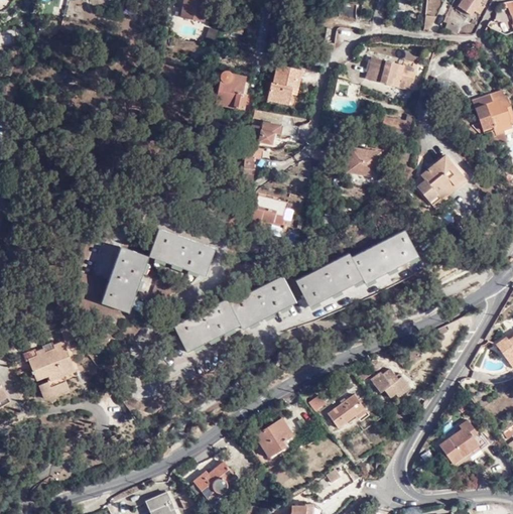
[(187,0),(185,23),(209,26),(211,0),(187,0)]
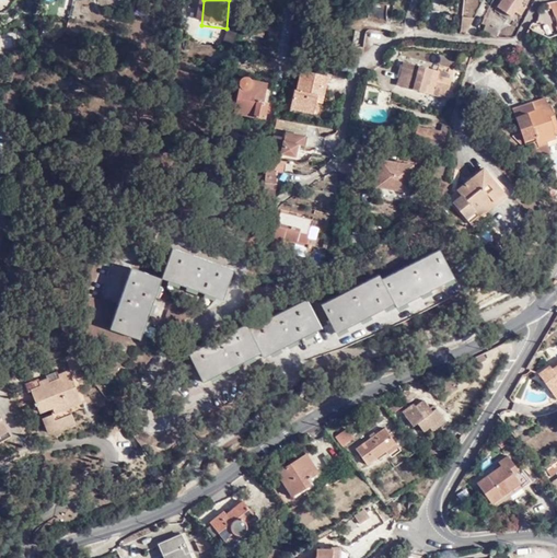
[(505,0),(498,11),(511,19),(514,13),(521,3),(522,0),(505,0)]
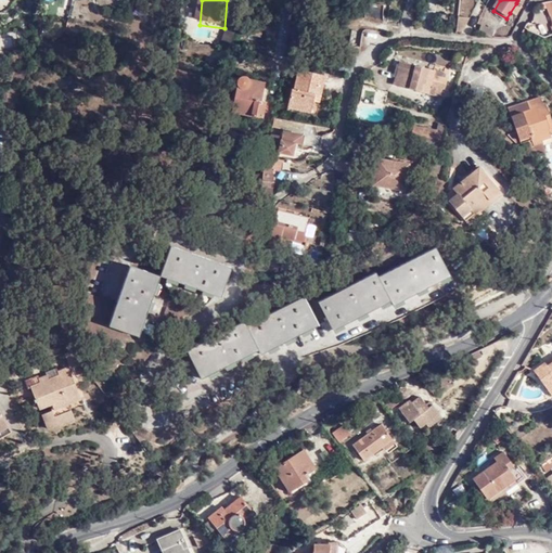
[(521,7),(516,3),(510,13),(515,16),(521,7)]
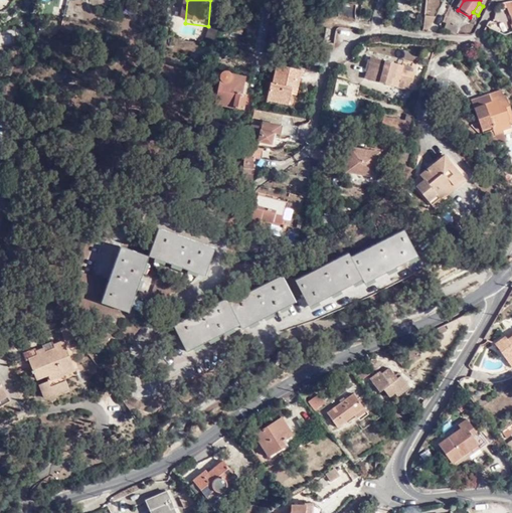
[(342,6),(340,19),(352,21),(354,8),(342,6)]
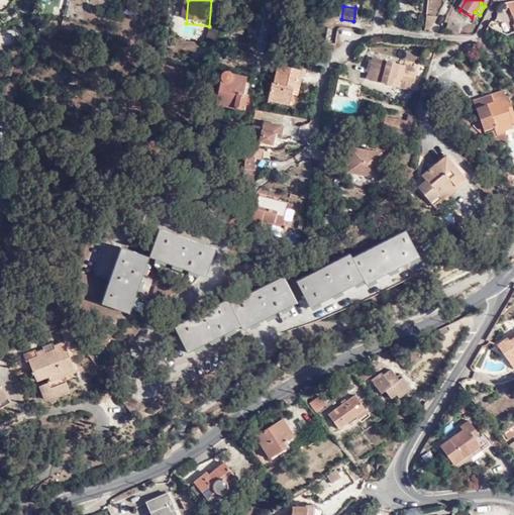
[(245,20),(232,18),(231,27),(244,29),(245,20)]
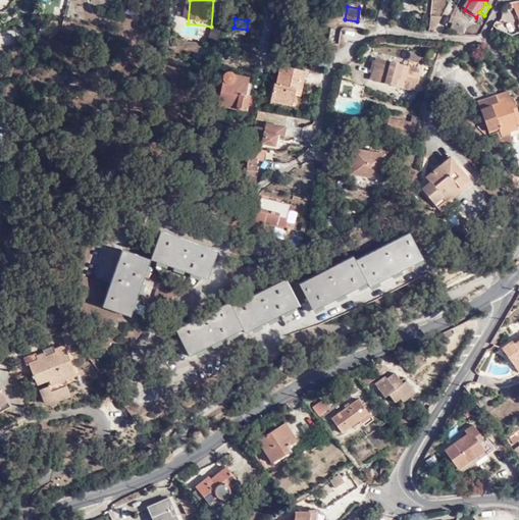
[(456,23),(453,29),(463,34),(465,28),(456,23)]
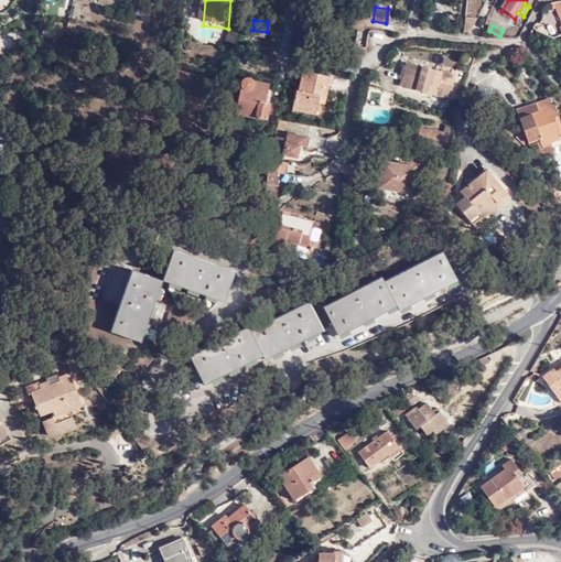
[(234,35),(226,33),(220,47),(229,50),(234,35)]
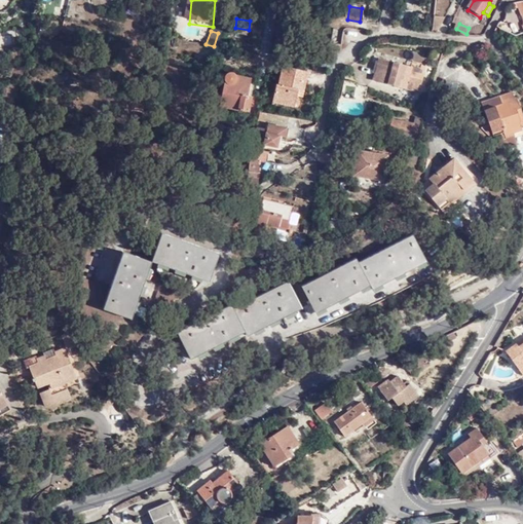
[(8,37),(0,37),(0,47),(9,46),(8,37)]
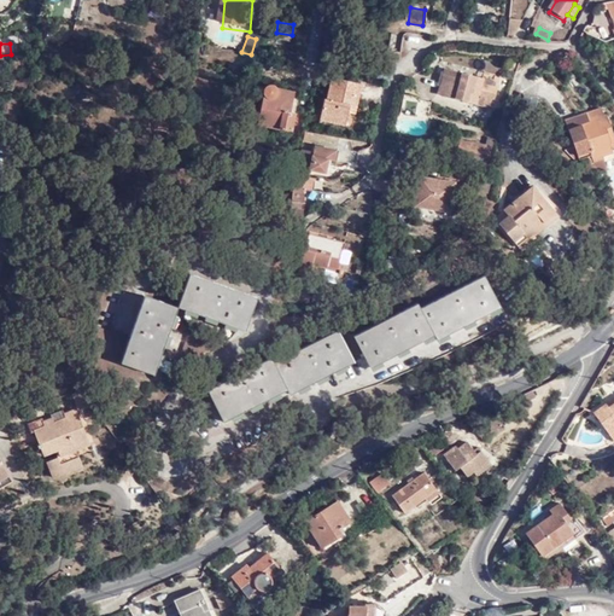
[(484,85),(486,80),(445,68),(438,94),(495,110),(501,89),(484,85)]
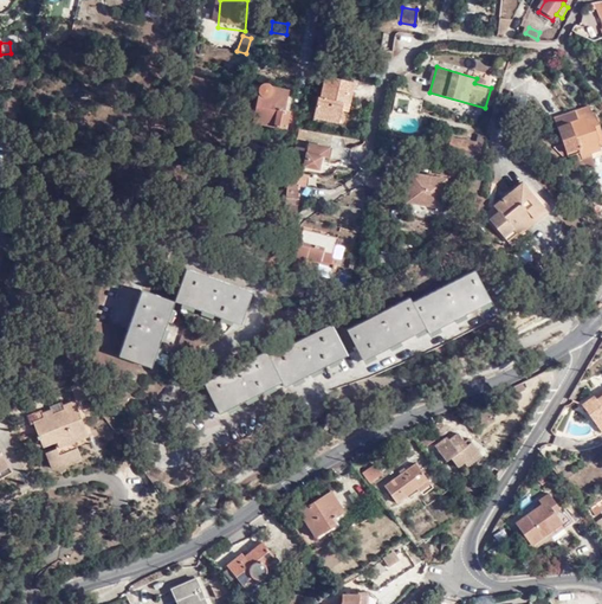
[(343,101),(350,102),(353,81),(324,76),(322,97),(317,97),(315,117),(341,122),(342,108),(343,101)]
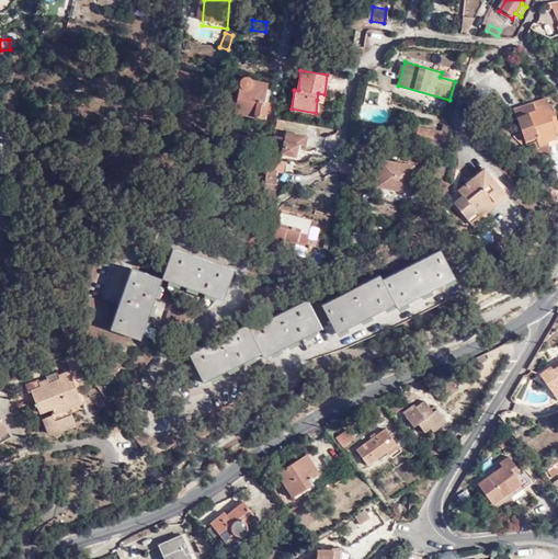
[(456,76),(442,72),(440,77),(455,81),(456,76)]
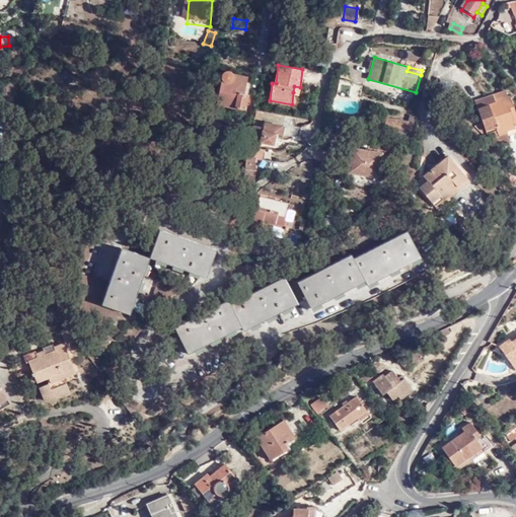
[(234,77),(234,74),(233,72),(231,71),(229,71),(227,72),(224,74),(220,102),(249,107),(250,93),(246,92),(248,79),(234,77)]
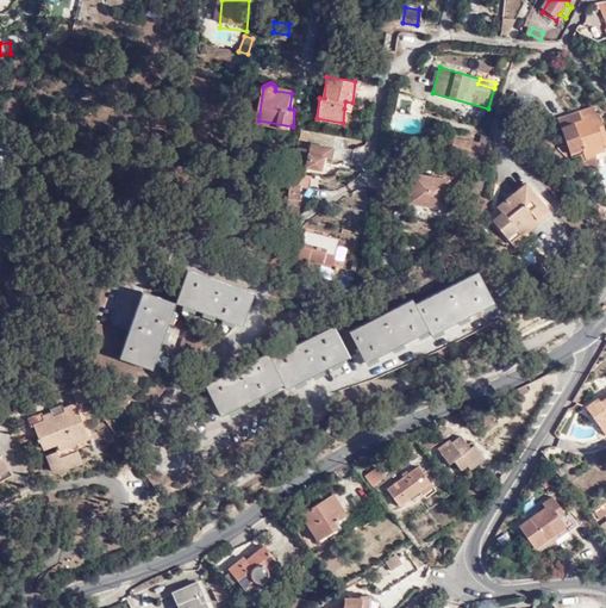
[(412,98),(408,115),(420,117),(424,100),(412,98)]
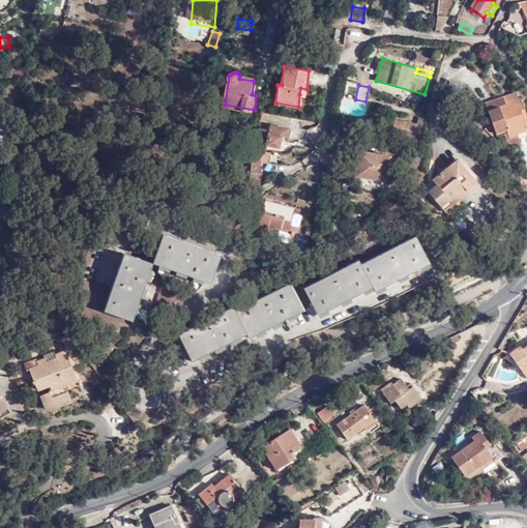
[(462,89),(447,86),(445,95),(447,96),(449,98),(448,103),(459,105),(462,89)]
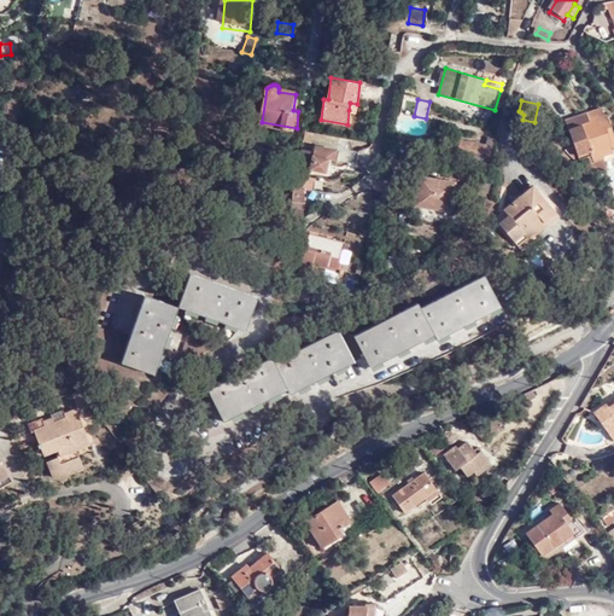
[(592,161),(595,169),(604,166),(603,161),(612,160),(612,156),(613,154),(613,143),(607,122),(606,122),(602,115),(568,126),(568,127),(579,161),(590,157),(592,161)]
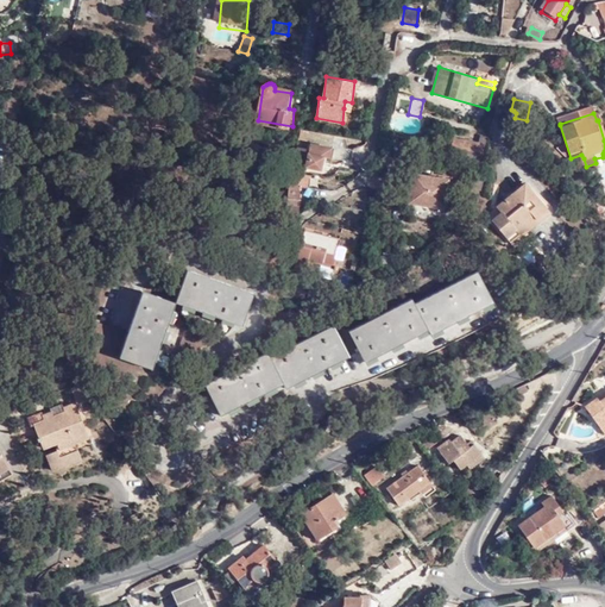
[(282,146),(257,139),(253,151),(278,158),(282,146)]
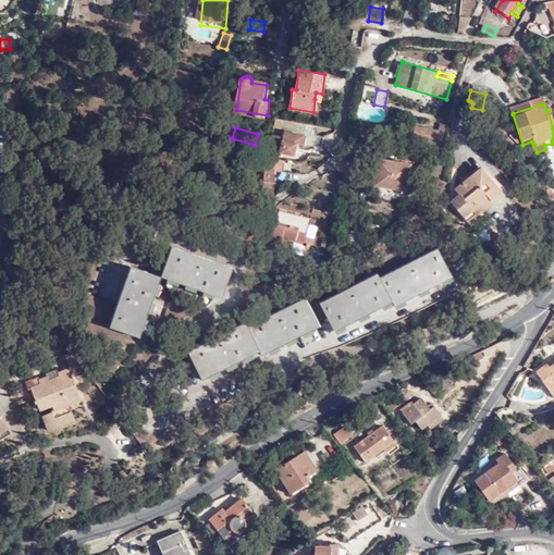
[(418,137),(423,138),(444,144),(447,135),(420,128),(418,137)]
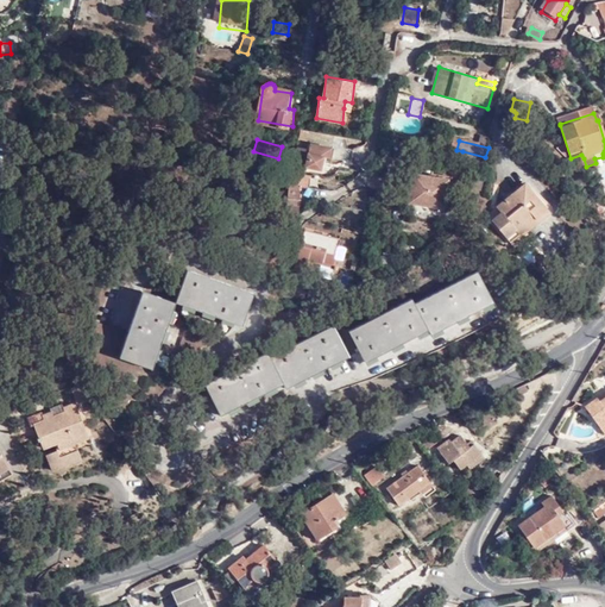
[(312,152),(300,150),(296,167),(289,208),(303,210),(304,199),(302,198),(304,191),(310,192),(313,179),(309,177),(310,170),(326,173),(328,161),(333,161),(335,150),(314,146),(312,152)]
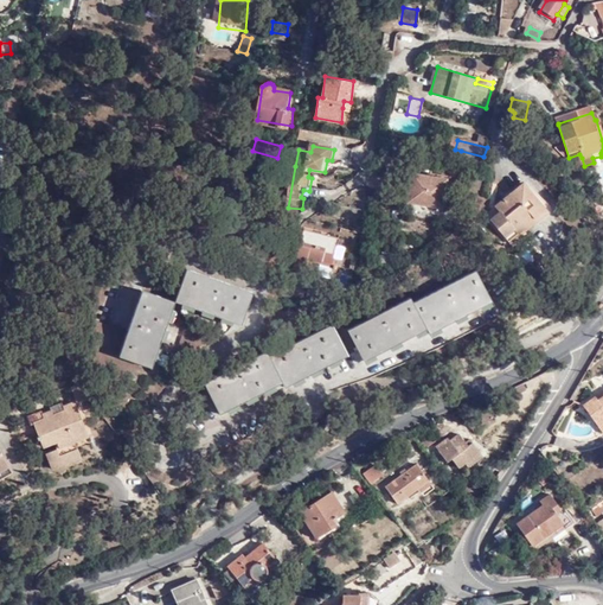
[(472,165),(480,167),(483,157),(461,151),(460,161),(472,165)]
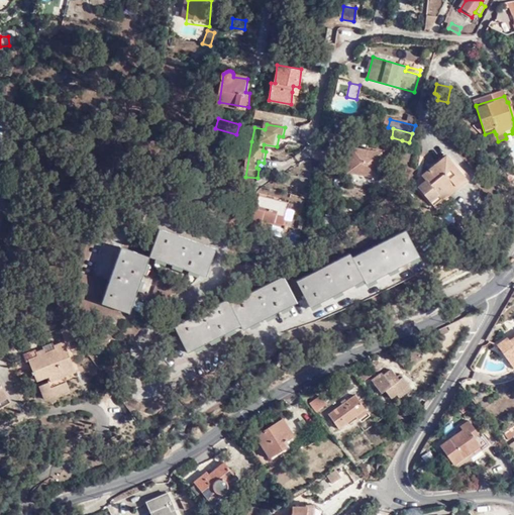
[(508,145),(506,138),(498,141),(496,141),(499,148),(508,145)]
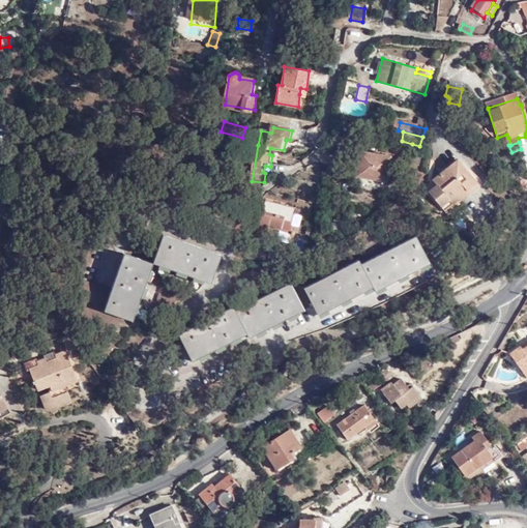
[(412,144),(409,155),(416,157),(419,146),(412,144)]
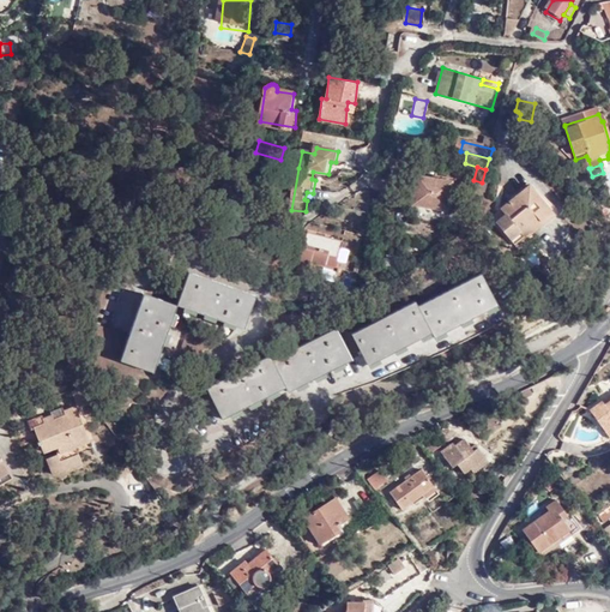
[(415,204),(447,213),(453,185),(420,177),(415,204)]
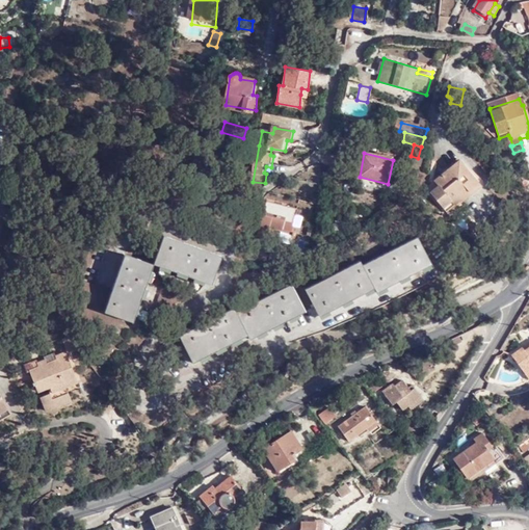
[(407,167),(414,170),(418,158),(411,156),(407,167)]
